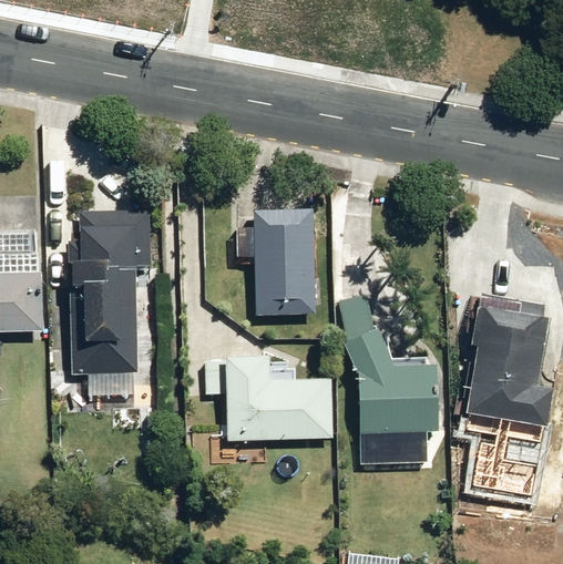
[(311,207),(249,209),(255,315),(316,313),(311,207)]
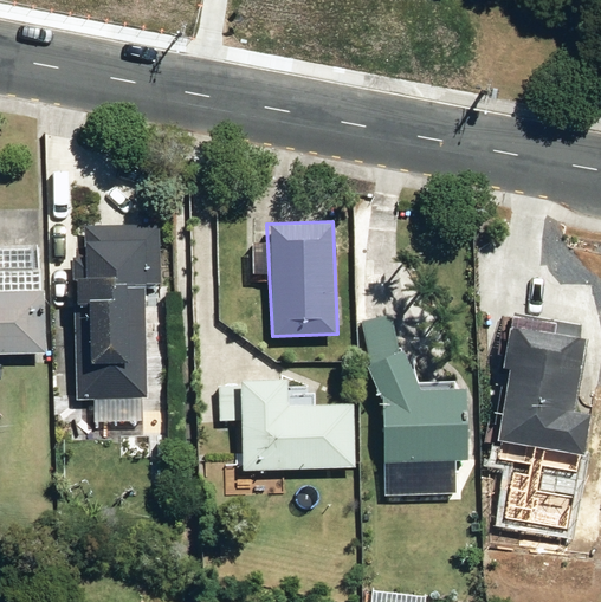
[(142,284),(139,225),(85,227),(86,244),(82,244),(83,258),(73,258),(75,280),(72,280),(79,401),(148,397),(142,284)]
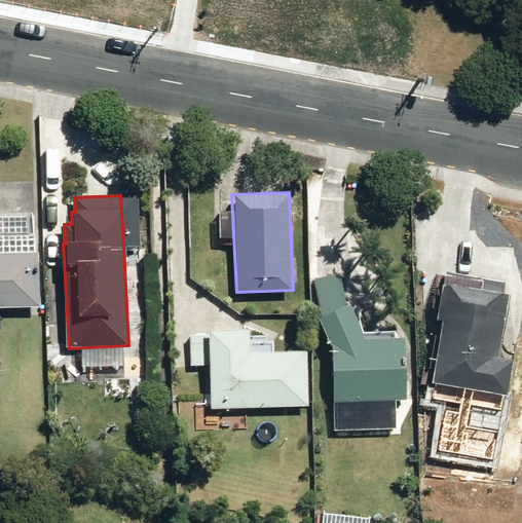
[(38,216),(0,215),(0,306),(41,306),(38,216)]
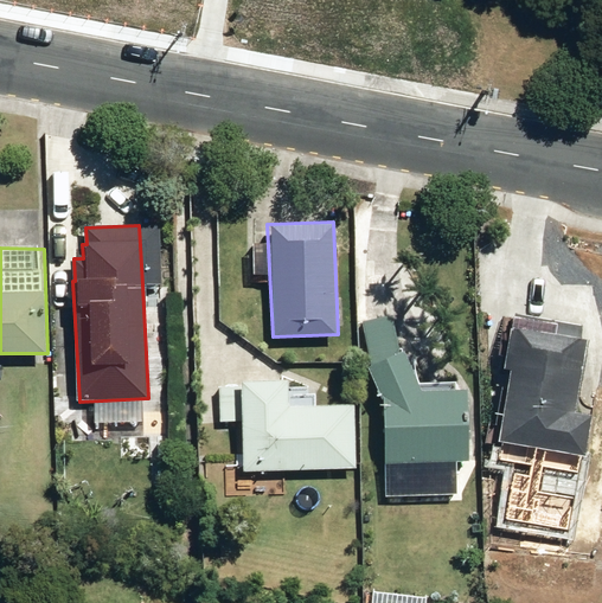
[(463,462),(461,378),(421,378),(407,352),(401,352),(392,313),(363,324),(372,365),(367,369),(383,398),(385,498),(455,496),(455,462),(463,462)]
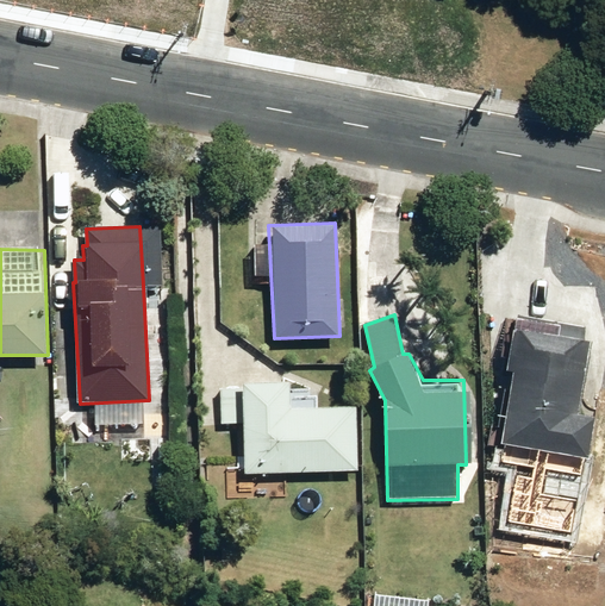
[(580,416),(585,330),(516,314),(515,332),(498,331),(493,419),(481,418),(480,450),(593,456),(596,417),(580,416)]
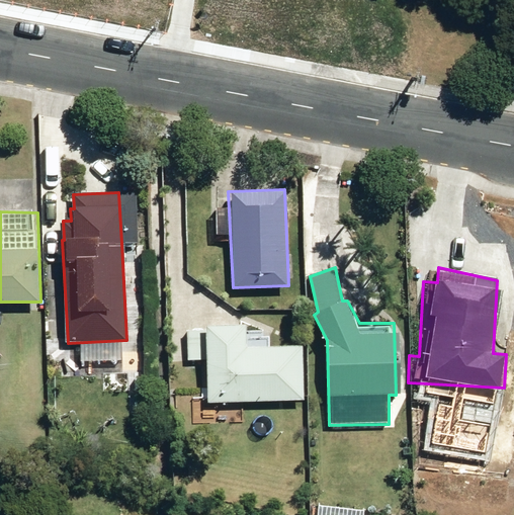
[(207,404),(305,400),(303,345),(272,346),(271,334),(267,334),(267,330),(243,331),(243,326),(204,327),(204,330),(187,330),(189,359),(205,358),(207,404)]
